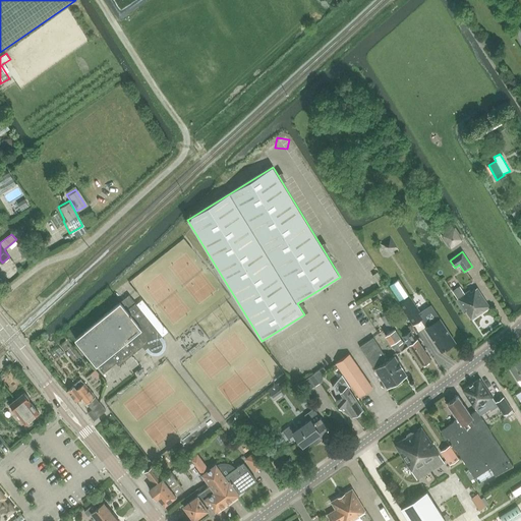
[(370,274),(377,285),(383,282),(377,271),(370,274)]
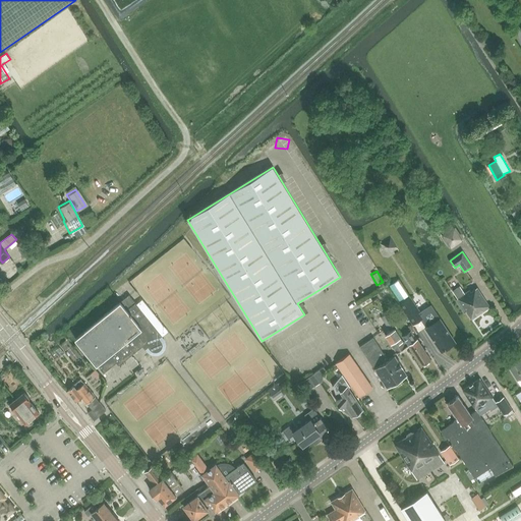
[(454,291),(458,298),(456,300),(464,312),(466,311),(471,320),(489,307),(477,288),(471,292),(470,291),(466,293),(461,286),(454,291)]
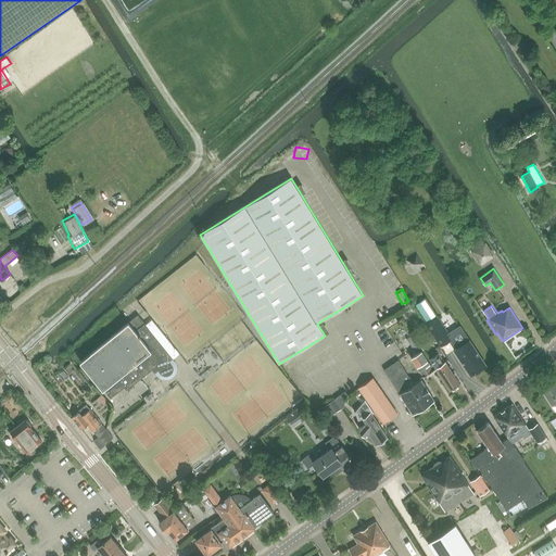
[(172,362),(171,361),(174,358),(144,323),(137,314),(128,321),(80,362),(98,383),(101,387),(110,399),(124,387),(127,390),(139,380),(140,379),(152,369),(155,373),(158,370),(159,371),(160,373),(161,374),(162,375),(164,375),(165,375),(167,375),(168,375),(169,374),(171,373),(172,371),(173,370),(173,369),(174,367),(174,366),(173,364),(173,363),(172,362)]
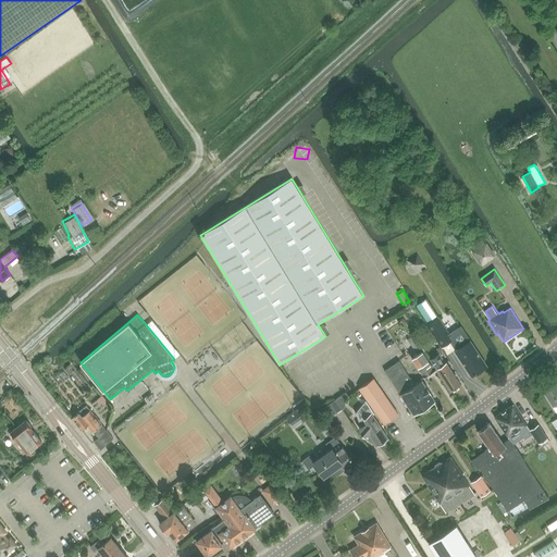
[(458,349),(455,351),(471,375),(486,366),(461,326),(449,334),(438,318),(426,325),(441,347),(452,339),(458,349)]
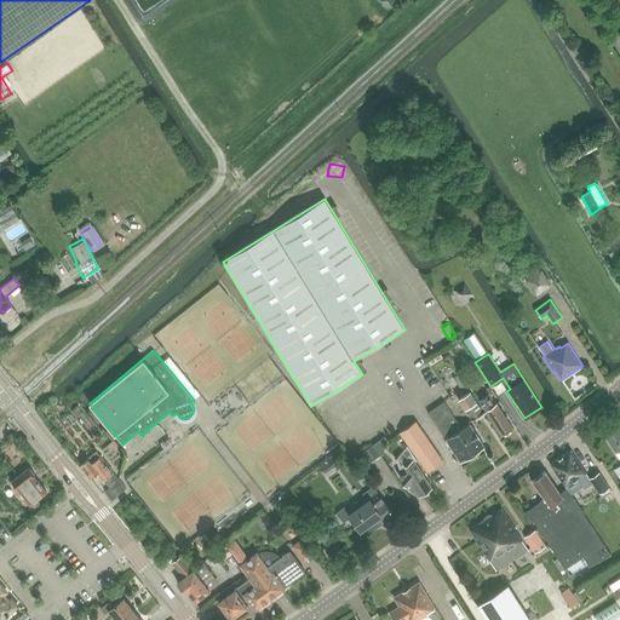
[(177,365),(170,371),(193,399),(200,392),(177,365)]
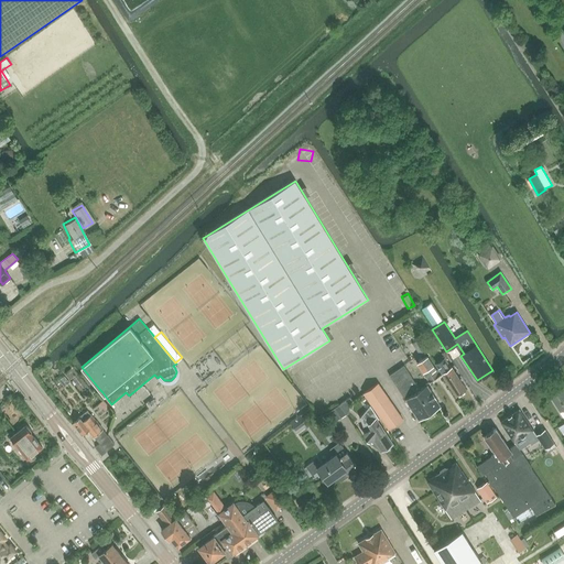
[(426,351),(419,340),(412,345),(420,356),(426,351)]
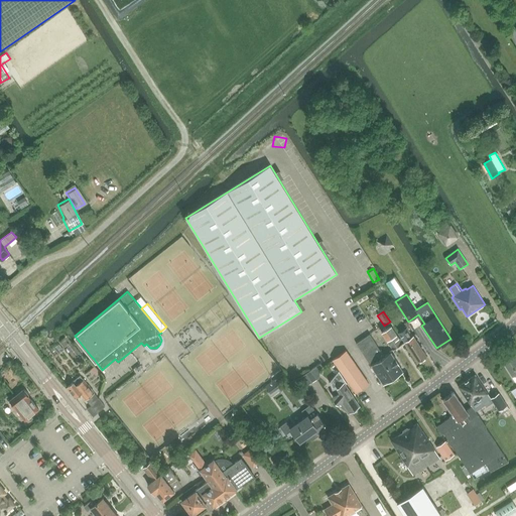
[(381,333),(392,350),(404,342),(401,338),(400,339),(391,326),(381,332),(381,333)]
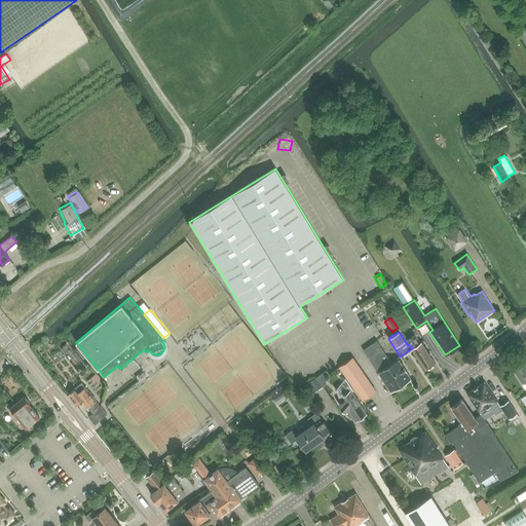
[(409,344),(412,348),(425,369),(435,363),(420,342),(415,334),(406,339),(409,344)]
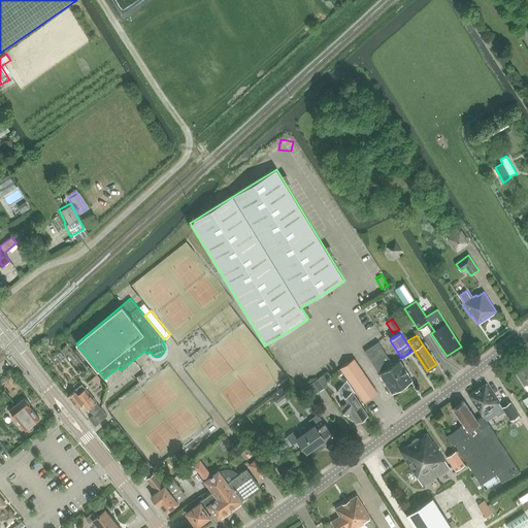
[(377,342),(365,351),(388,386),(385,387),(388,392),(390,391),(392,393),(401,387),(403,388),(407,386),(407,383),(413,380),(400,360),(393,365),(377,342)]
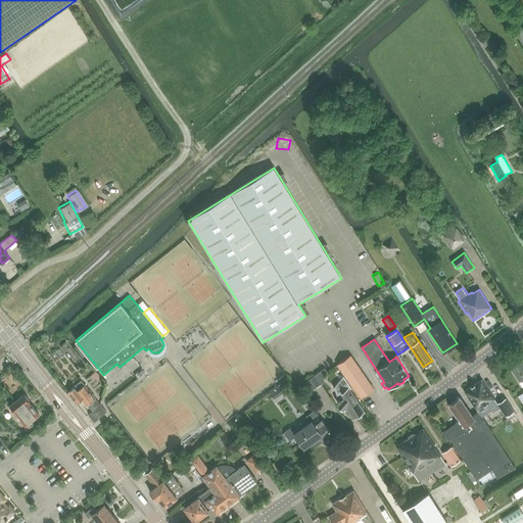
[(337,365),(360,398),(374,389),(350,355),(337,365)]
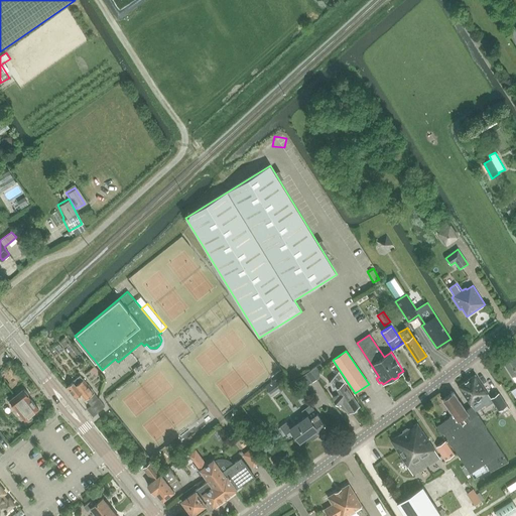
[(503,363),(515,382),(515,381),(515,357),(515,356),(510,359),(509,357),(503,361),(505,362),(503,363)]
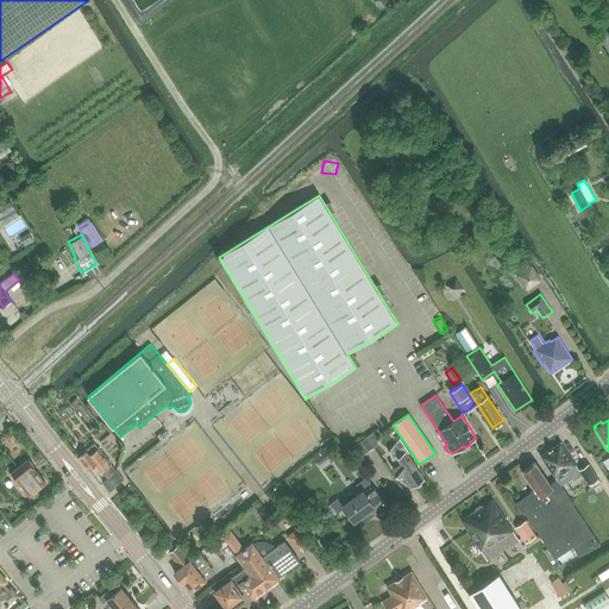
[(355,445),(362,454),(374,446),(366,437),(355,445)]
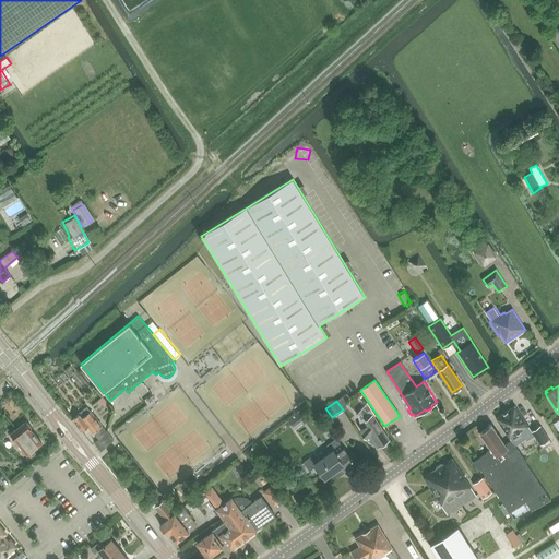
[(376,415),(368,404),(359,415),(361,423),(360,424),(361,429),(360,430),(361,433),(363,436),(366,439),(367,437),(371,441),(370,443),(376,448),(379,445),(382,447),(385,443),(387,441),(389,439),(376,419),(373,420),(371,417),(376,415)]
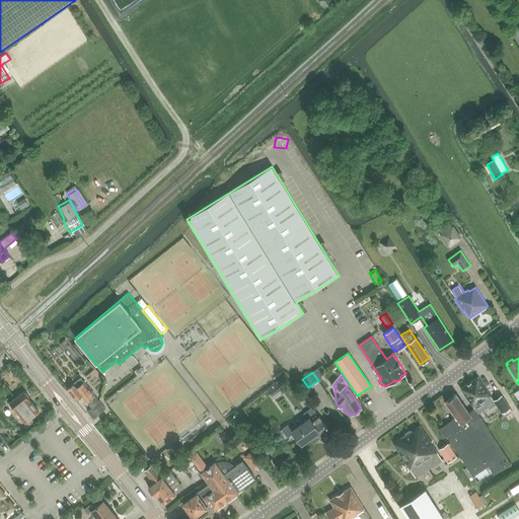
[(477,376),(460,388),(474,409),(477,414),(488,408),(489,410),(496,404),(494,400),(477,376)]
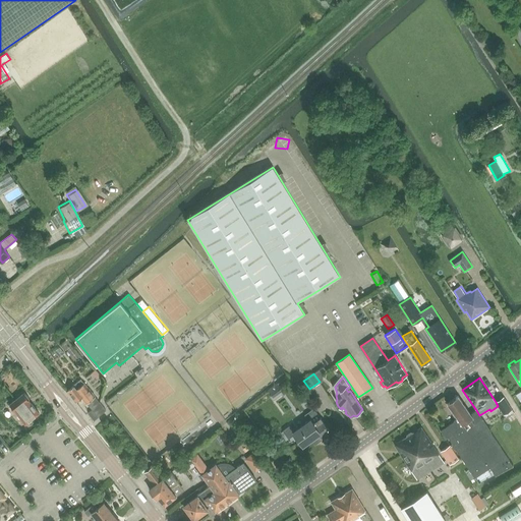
[(66,391),(75,402),(82,397),(93,409),(88,413),(94,421),(99,417),(98,417),(98,416),(100,415),(106,410),(80,380),(72,386),(73,386),(66,391)]
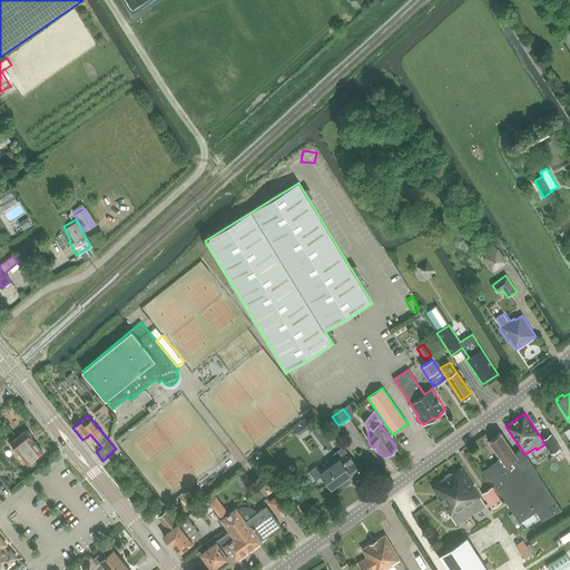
[(43,451),(31,438),(32,435),(28,431),(27,431),(26,430),(10,442),(27,464),(43,451)]
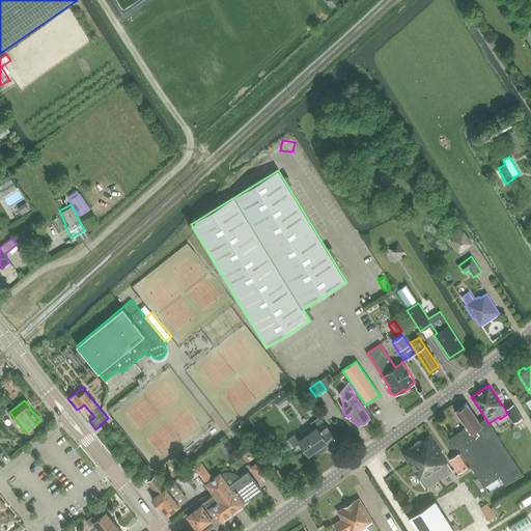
[(463,429),(449,439),(454,447),(456,445),(482,483),(498,473),(505,483),(524,474),(500,440),(488,423),(485,418),(479,422),(467,403),(456,411),(462,419),(460,420),(464,426),(463,429)]
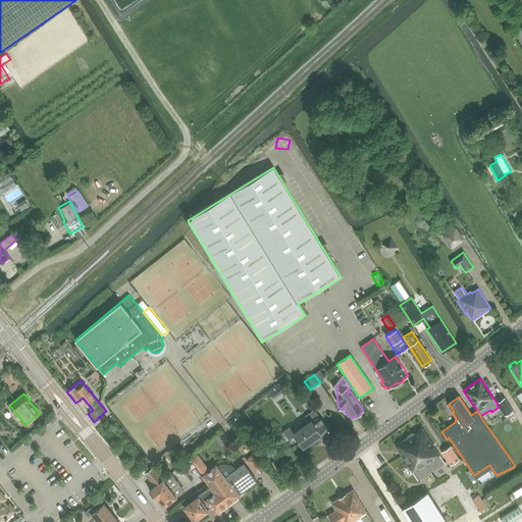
[(505,398),(497,403),(499,407),(505,415),(513,410),(505,398)]
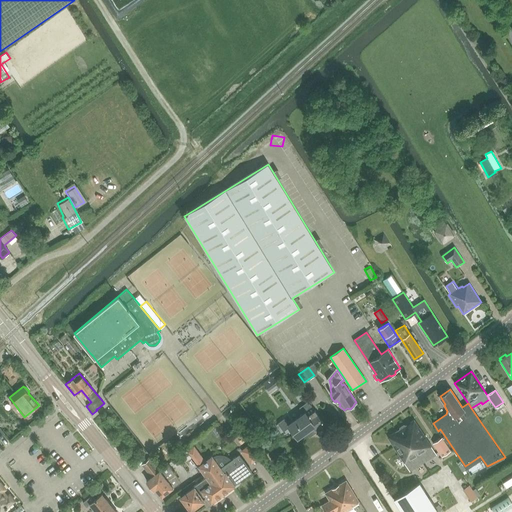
[(288,425),(284,419),(277,423),(283,431),(289,427),(297,439),(305,433),(307,436),(311,433),(313,435),(325,426),(308,402),(300,408),(304,413),(288,425)]
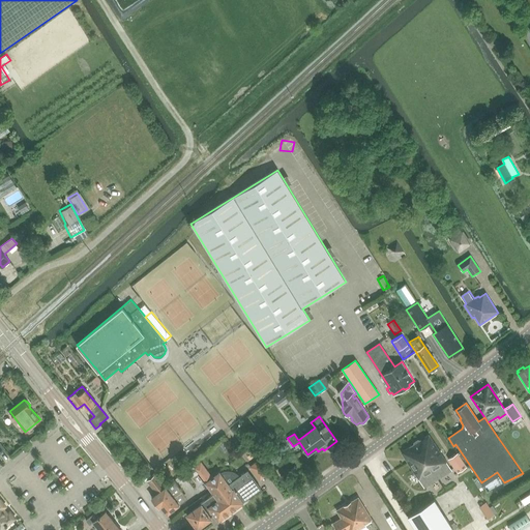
[(414,444),(402,452),(424,488),(445,474),(452,470),(447,462),(429,435),(419,441),(418,440),(414,442),(414,444)]
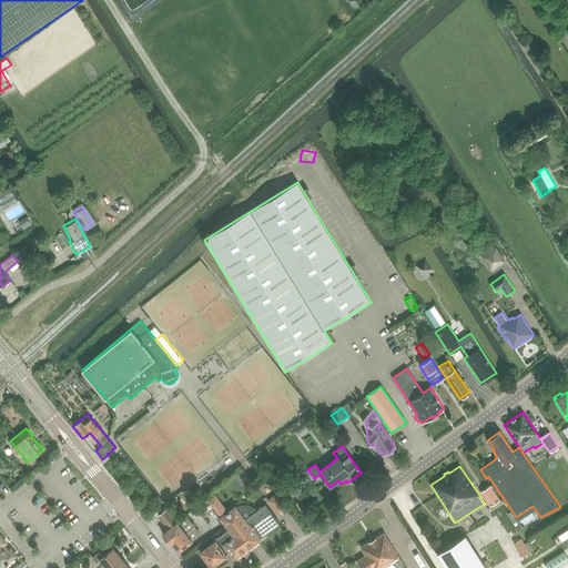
[(495,494),(490,486),(480,493),(490,507),(500,500),(495,494)]
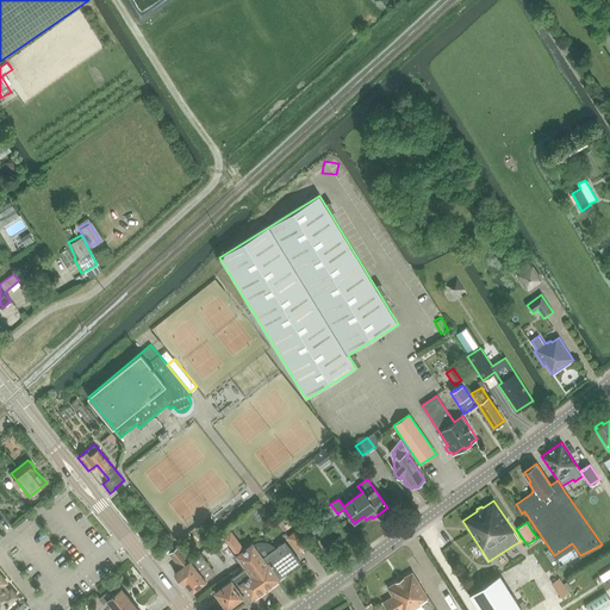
[(229,534),(224,537),(237,555),(247,568),(243,571),(235,577),(231,579),(232,580),(243,596),(243,597),(247,602),(279,578),(300,562),(285,542),(275,549),(273,547),(271,545),(268,543),(266,543),(262,543),(260,543),(256,545),(254,546),(253,543),(242,552),(229,534)]
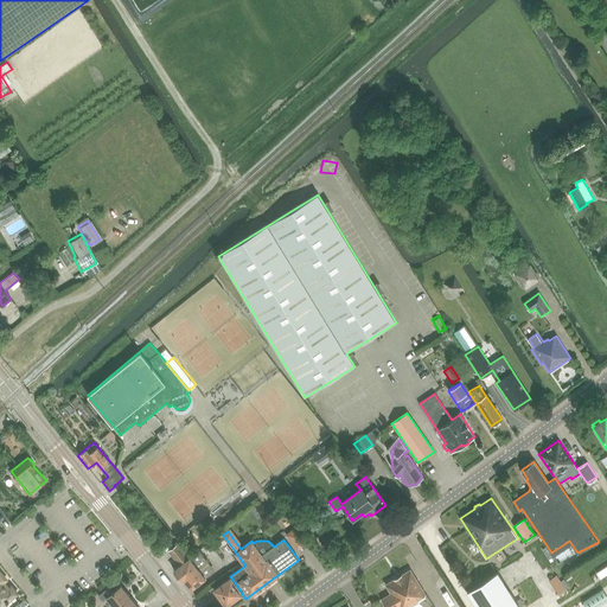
[(227,542),(222,535),(210,543),(215,550),(227,542)]
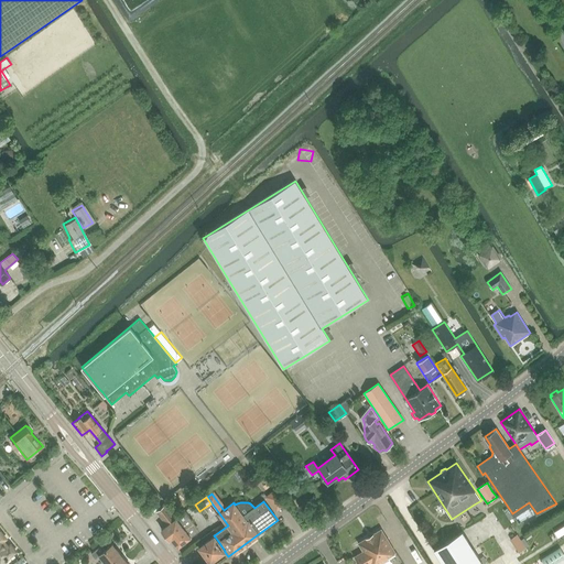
[(184,542),(197,532),(192,524),(194,523),(184,511),(175,519),(165,506),(156,512),(166,525),(161,530),(170,541),(172,540),(177,548),(181,545),(182,546),(184,544),(184,542)]
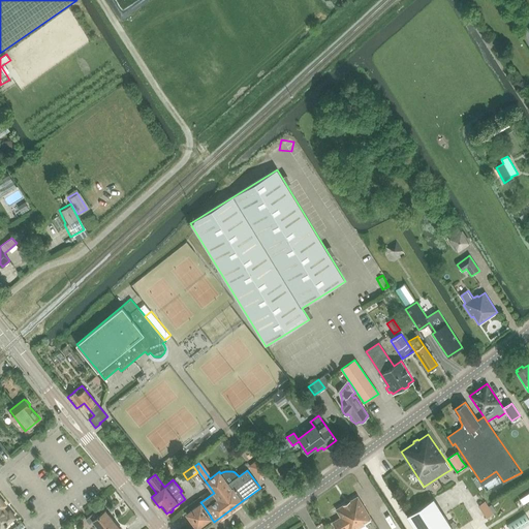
[(209,492),(201,497),(204,500),(211,495),(209,492)]
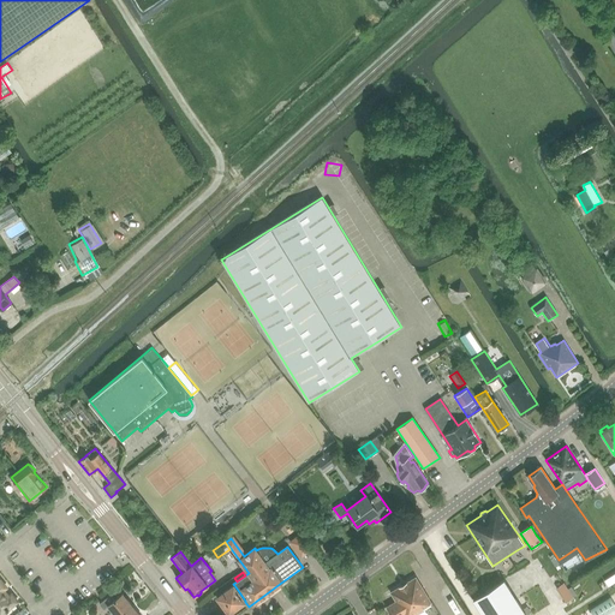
[(396,602),(387,607),(390,614),(415,614),(424,609),(423,607),(431,602),(416,577),(390,592),(396,602)]
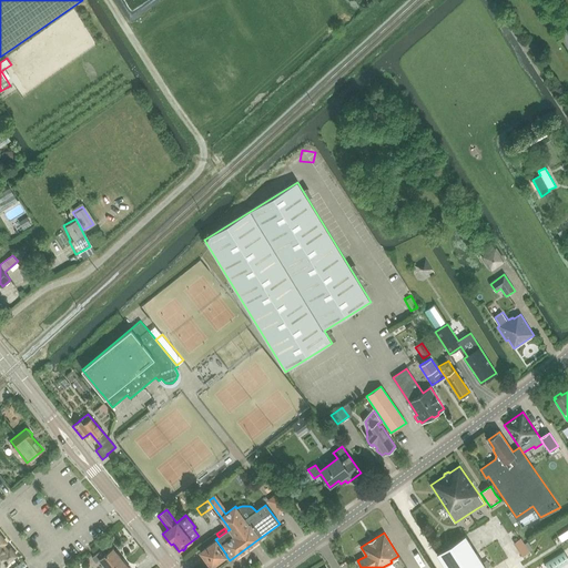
[(487,567),(466,535),(436,554),(445,567),(487,567)]
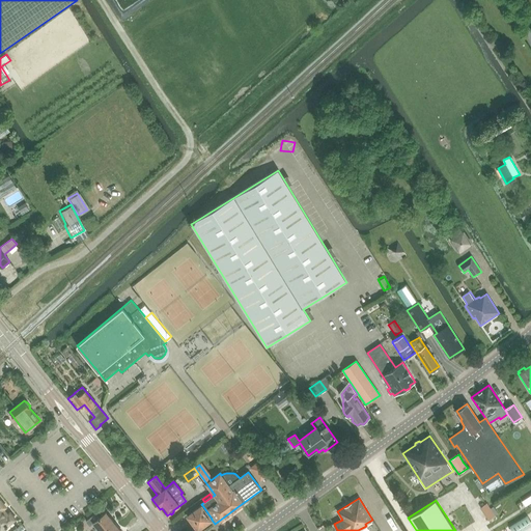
[(0,529),(1,530),(12,522),(12,521),(14,520),(14,518),(10,514),(8,514),(7,515),(2,509),(3,508),(4,506),(1,503),(0,502),(0,529)]
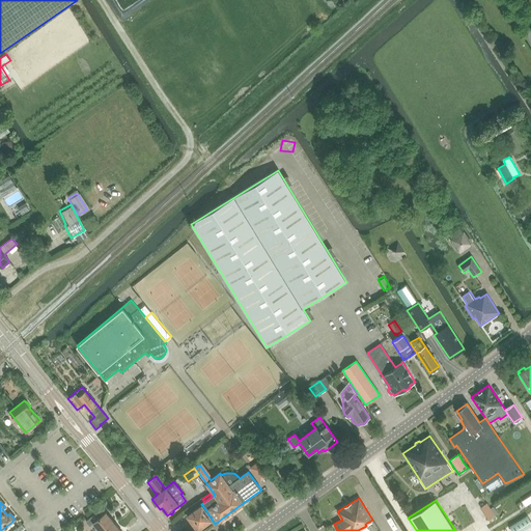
[(202,505),(188,515),(197,529),(212,520),(212,519),(202,505)]
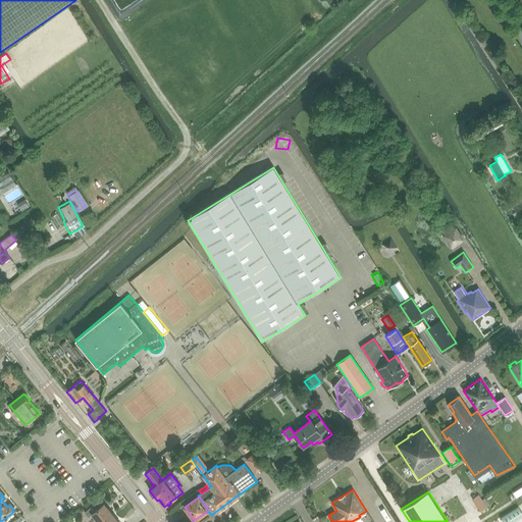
[(89,516),(92,513),(98,521),(103,521),(113,514),(104,503),(97,509),(94,504),(85,512),(89,516)]
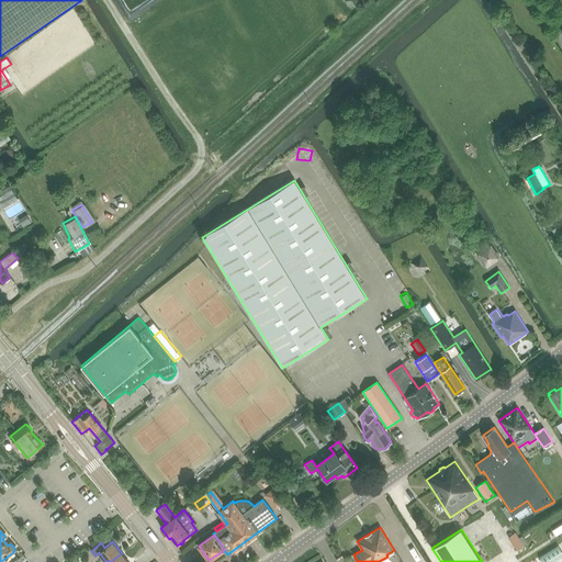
[(240,560),(251,553),(245,543),(235,551),(240,560)]
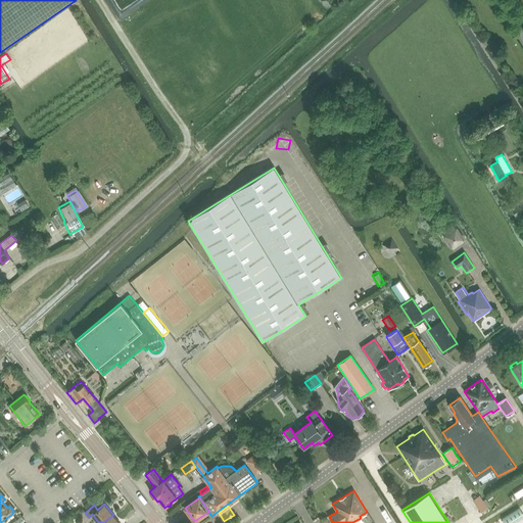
[(522,514),(519,508),(502,518),(505,522),(513,522),(522,517),(522,514)]
